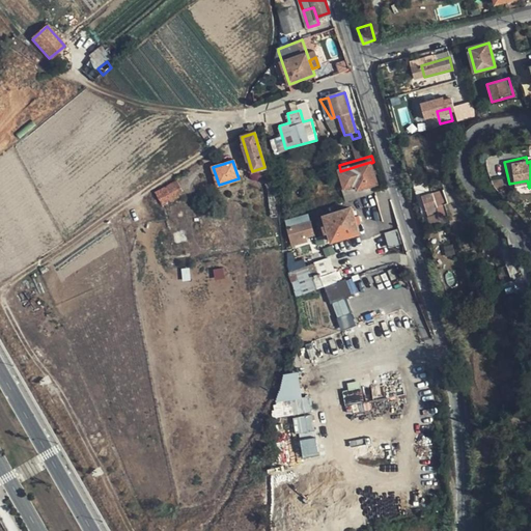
[(368,194),(373,193),(371,186),(378,184),(374,175),(379,174),(376,170),(373,171),(371,163),(370,162),(340,171),(345,188),(345,190),(356,187),(357,191),(366,187),(368,194)]
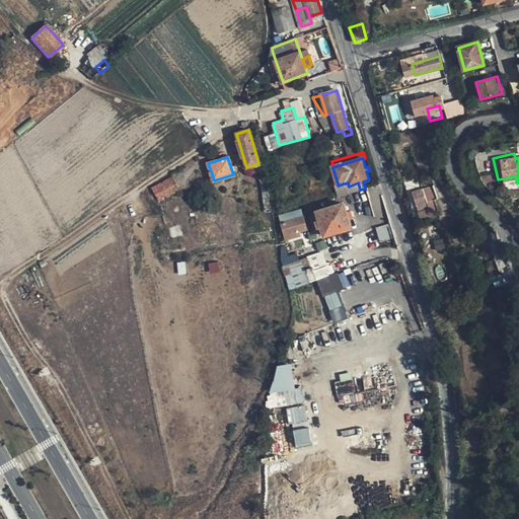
[(515,176),(498,179),(500,188),(517,183),(515,176)]
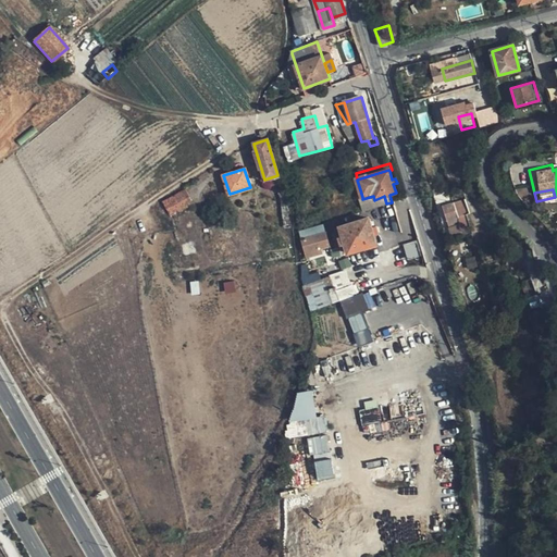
[(190,203),(183,190),(165,199),(171,212),(190,203)]
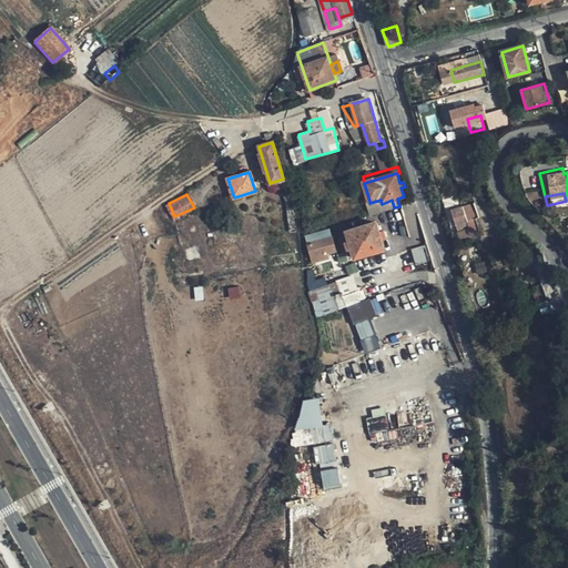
[(366,202),(369,215),(376,214),(394,208),(392,200),(382,204),(381,200),(369,203),(369,201),(366,202)]
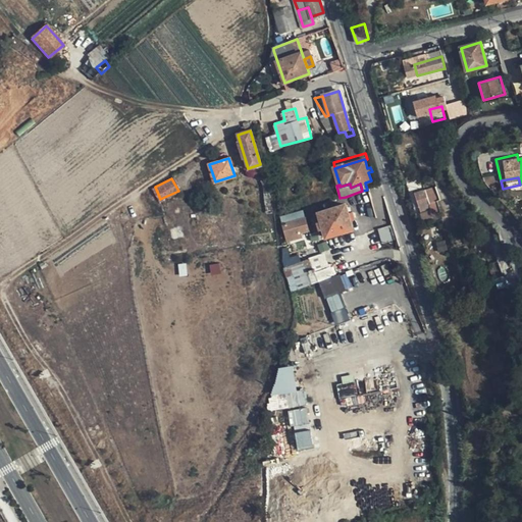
[(440,200),(436,188),(415,194),(422,214),(433,210),(431,203),(440,200)]
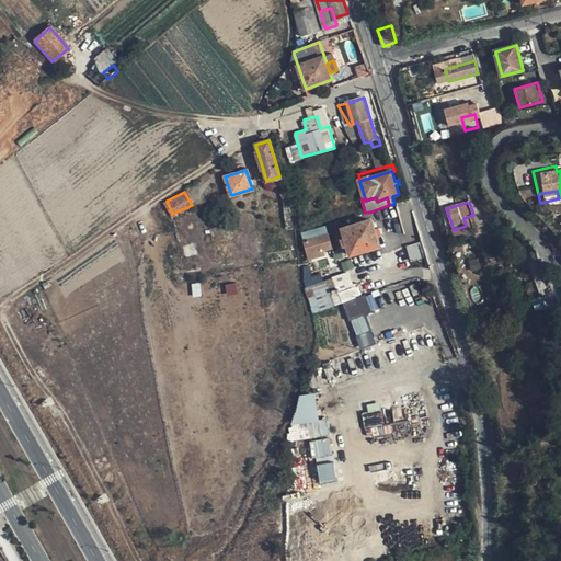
[(399,215),(396,204),(395,204),(389,205),(371,212),(376,222),(399,215)]
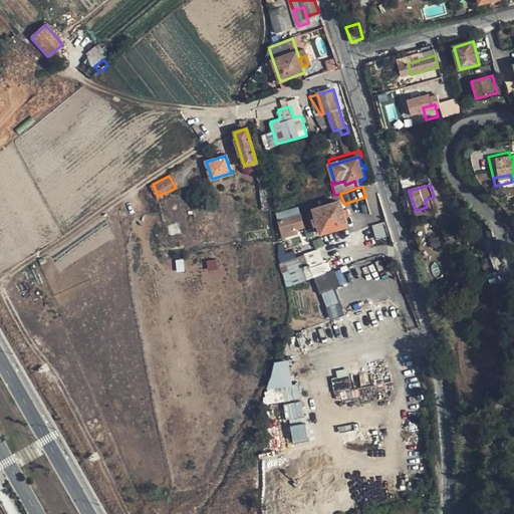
[(313,220),(315,227),(318,226),(321,234),(347,226),(344,216),(347,214),(345,208),(342,210),(340,201),(314,209),(316,218),(313,220)]
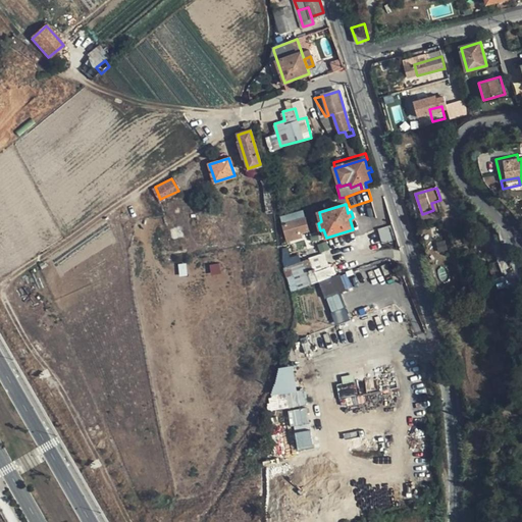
[(308,223),(304,211),(282,218),(286,230),(308,223)]
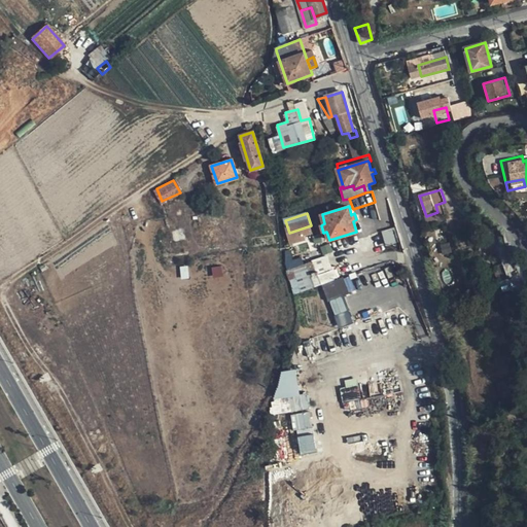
[(353,221),(356,232),(358,238),(366,236),(360,218),(356,219),(353,221)]
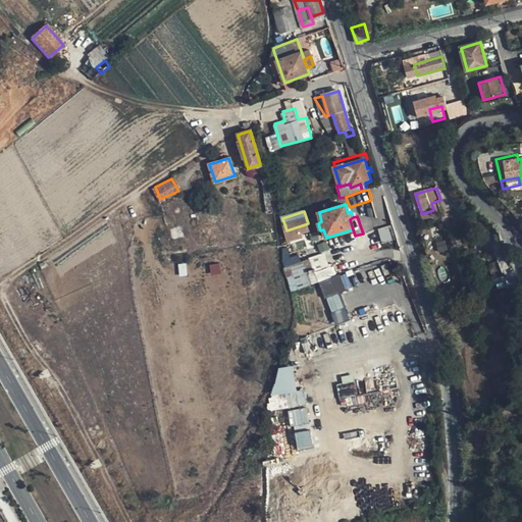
[(156,257),(165,257),(165,248),(179,248),(178,225),(156,225),(156,257)]
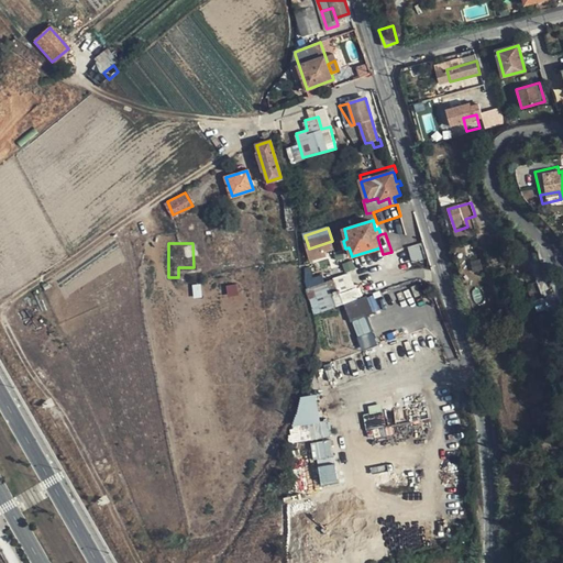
[(421,243),(407,247),(411,261),(426,256),(421,243)]
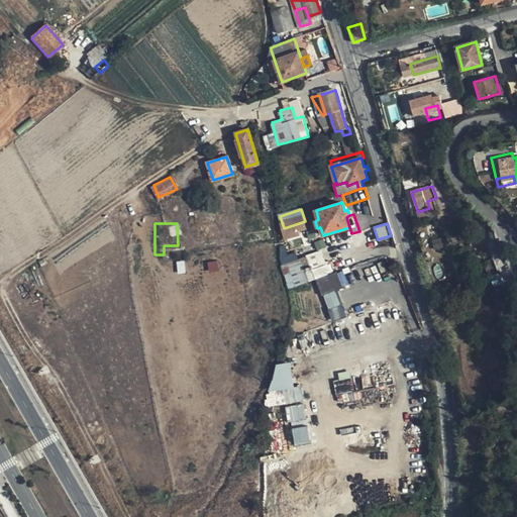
[(322,242),(320,236),(302,243),(304,248),(322,242)]
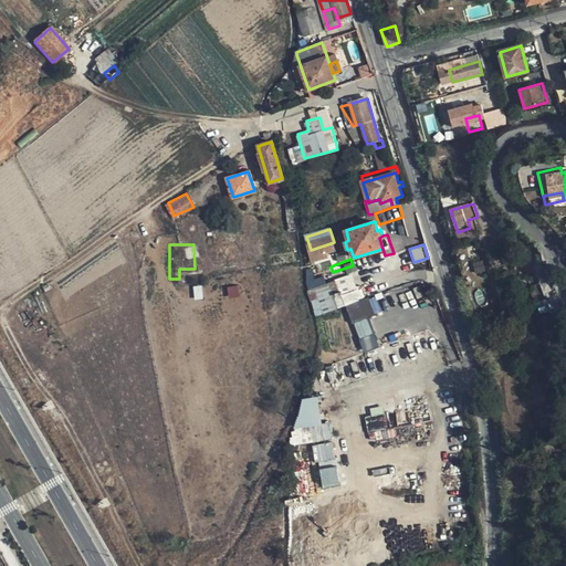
[(334,310),(359,301),(350,274),(324,284),(334,310)]
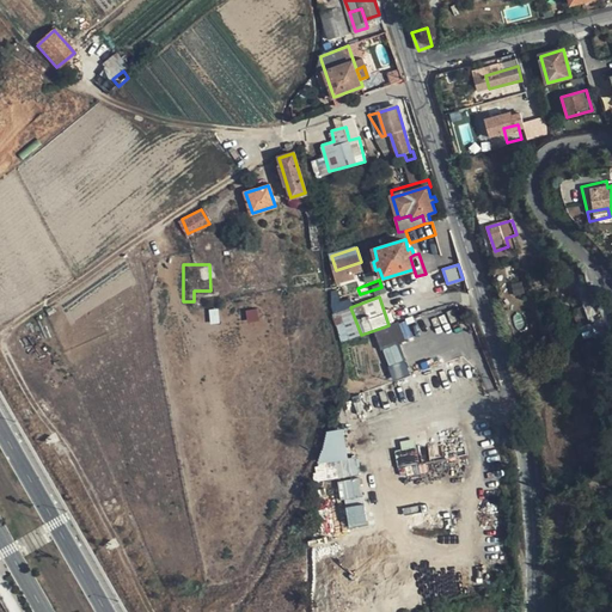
[(398,343),(408,338),(401,322),(375,332),(390,366),(405,359),(398,343)]
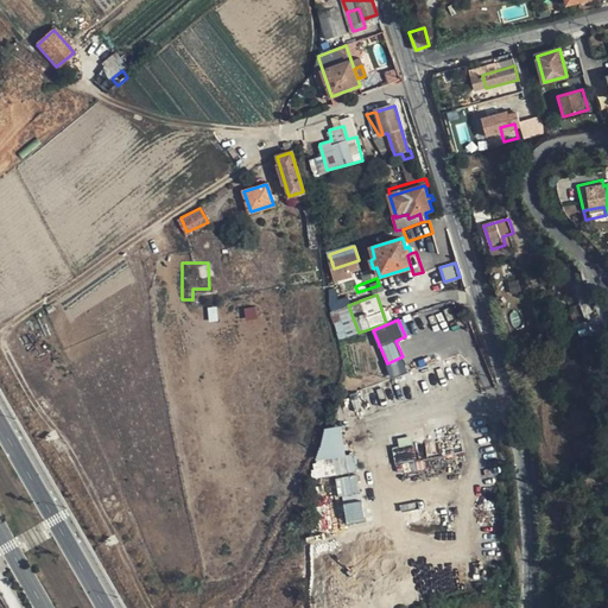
[(318,426),(322,475),(360,472),(359,453),(347,454),(344,424),(318,426)]
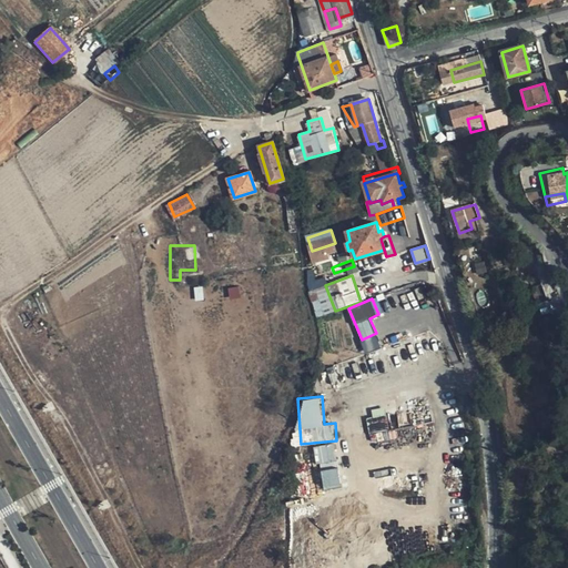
[(368,416),(371,432),(391,429),(388,413),(368,416)]
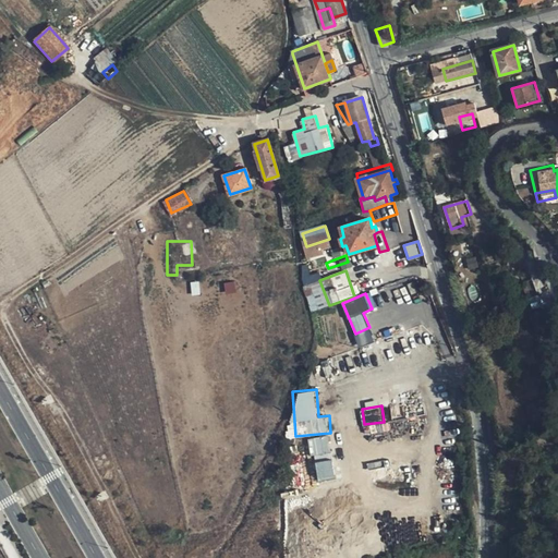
[(313,436),(317,478),(336,476),(331,435),(313,436)]
